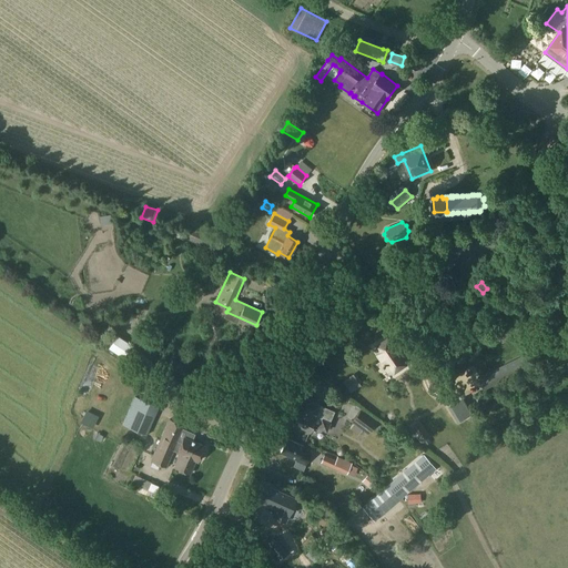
[(117,336),(110,347),(123,356),(125,354),(132,345),(117,336)]
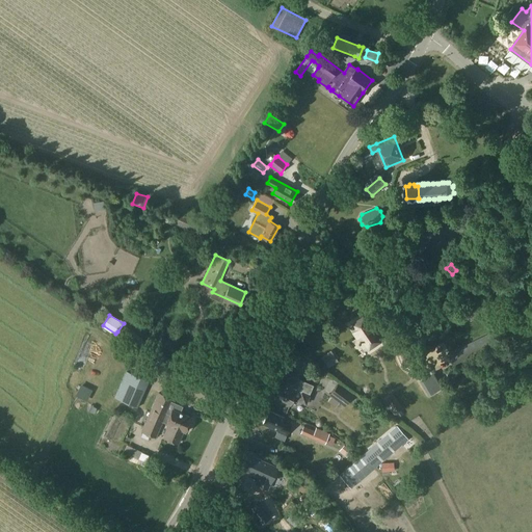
[(368,315),(352,325),(361,337),(358,338),(365,347),(381,336),(368,315)]
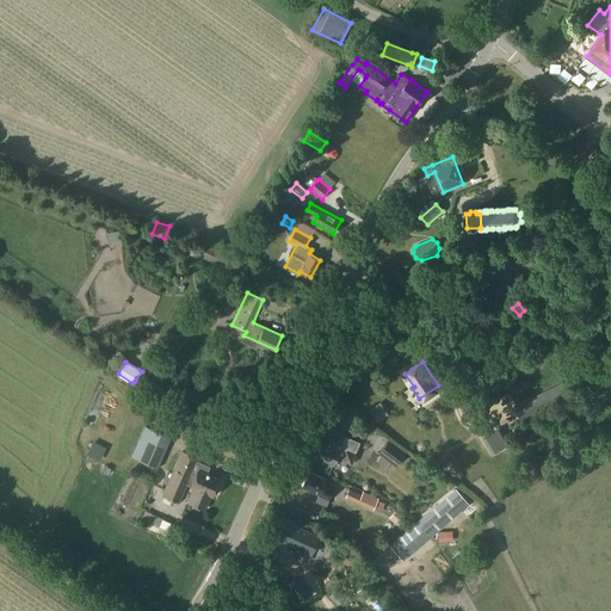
[(565,382),(516,407),(519,418),(565,395),(569,393),(565,382)]
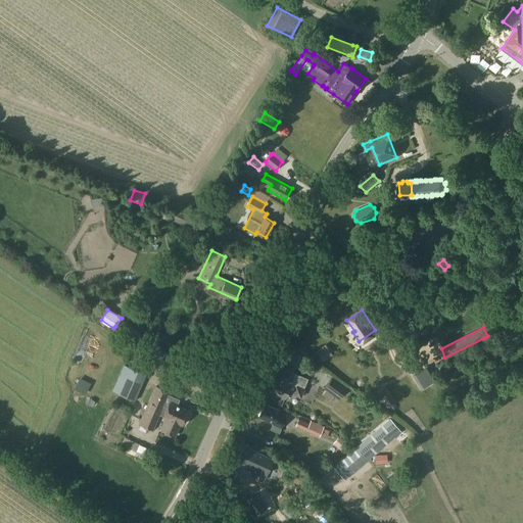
[(85,334),(76,362),(80,363),(74,379),(86,383),(101,339),(85,334)]
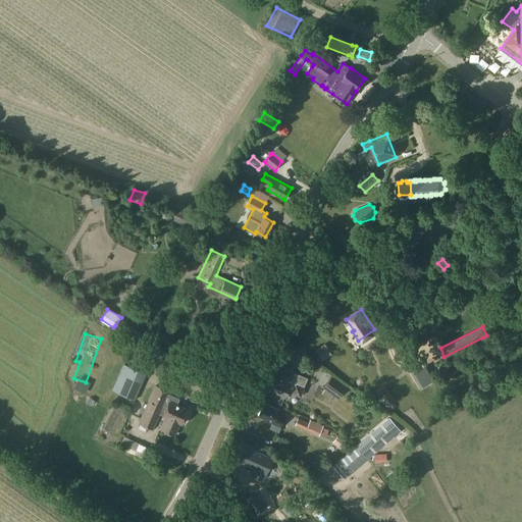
[(325,344),(316,350),(323,361),(333,354),(325,344)]
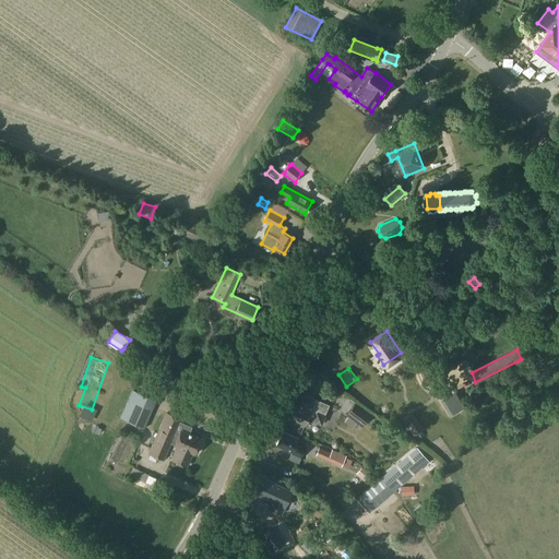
[(126,418),(126,420),(144,428),(156,401),(138,392),(126,418)]
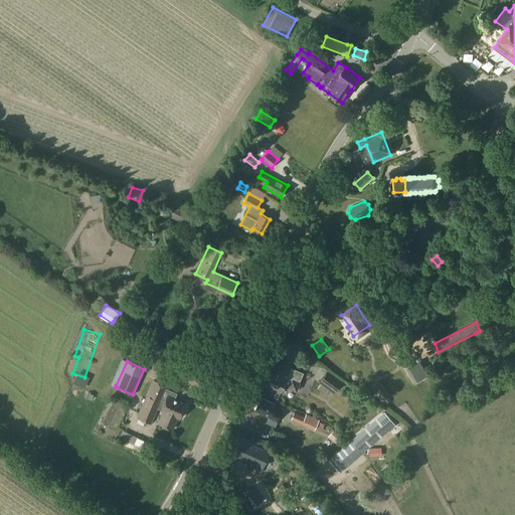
[(271,373),(266,384),(281,391),(283,387),(288,390),(289,387),(296,390),(299,383),(298,382),(302,373),(290,368),(290,367),(278,361),(273,373),(271,373)]
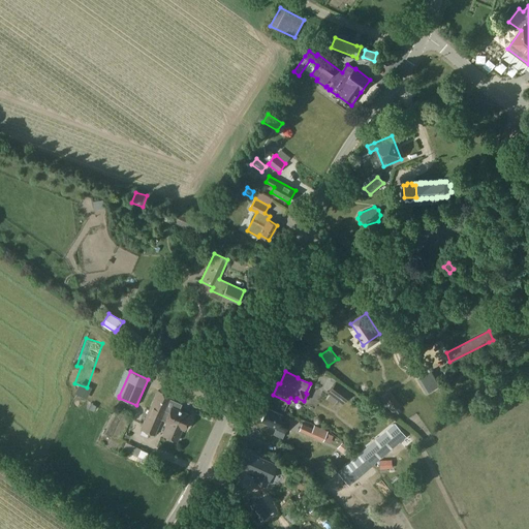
[(431,371),(418,379),(427,393),(440,384),(431,371)]
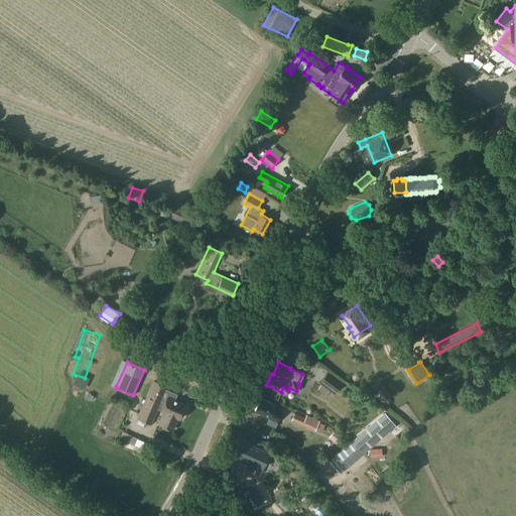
[(329,372),(319,382),(334,393),(342,383),(329,372)]
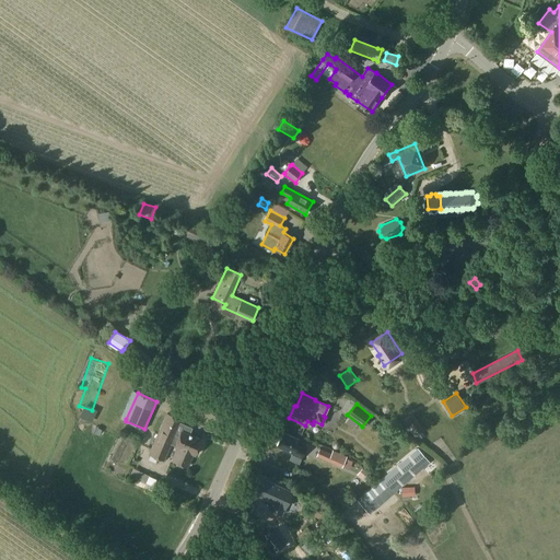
[(165,412),(148,454),(163,461),(170,443),(178,423),(181,418),(165,412)]
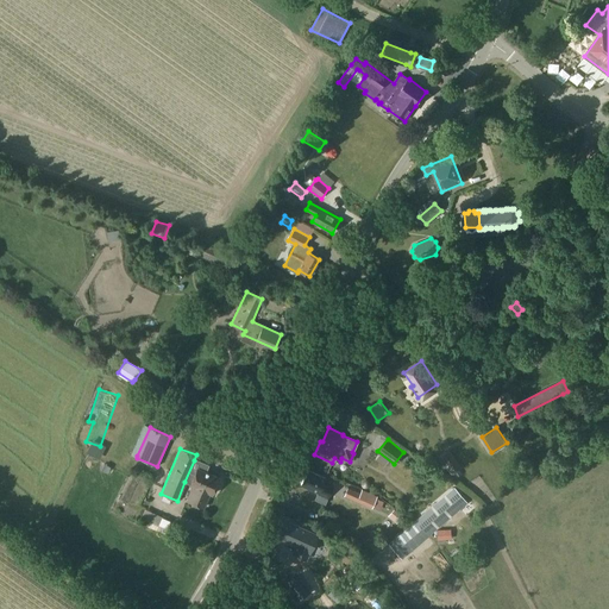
[(439,457),(453,477),(456,476),(457,478),(463,473),(460,470),(463,469),(450,450),(449,451),(439,457)]
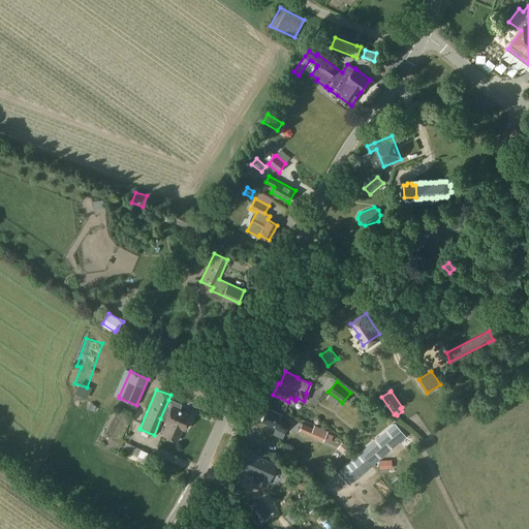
[(168,400),(160,418),(164,421),(167,423),(166,427),(165,427),(162,435),(177,440),(179,434),(179,433),(181,428),(184,429),(189,413),(178,409),(180,404),(172,400),(172,401),(168,400)]
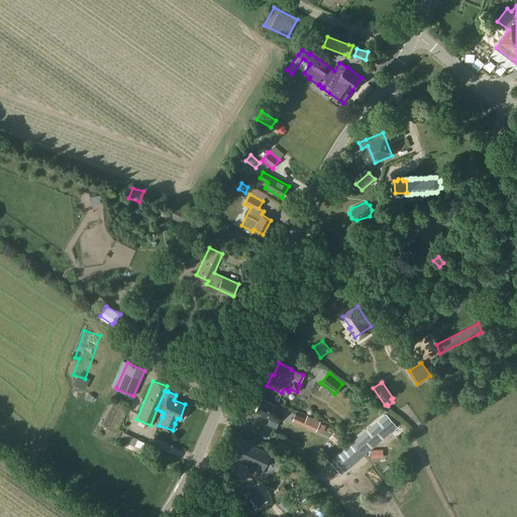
[(80,409),(83,398),(79,397),(75,407),(80,409)]
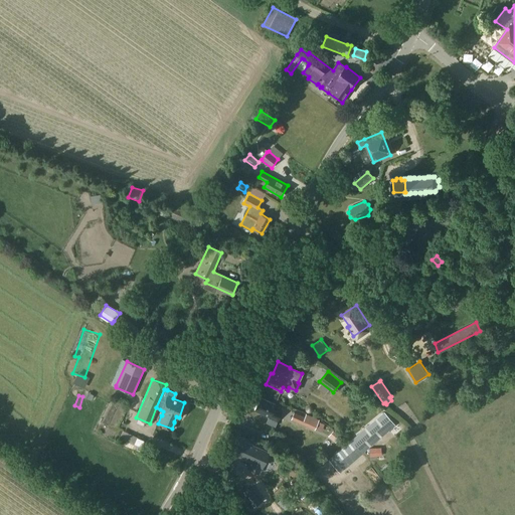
[(260,397),(254,409),(270,415),(269,418),(277,421),(282,409),(275,406),(275,404),(260,397)]
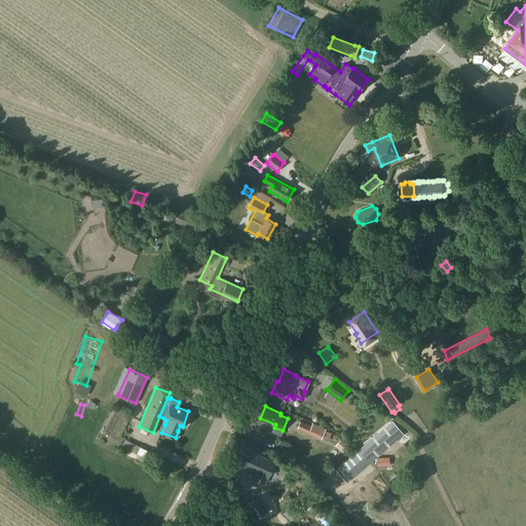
[(301,418),(298,428),(321,438),(325,428),(301,418)]
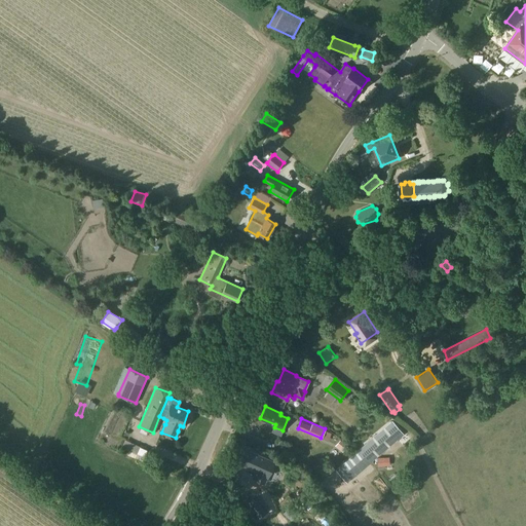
[(392,421),(335,468),(346,482),(404,435),(392,421)]
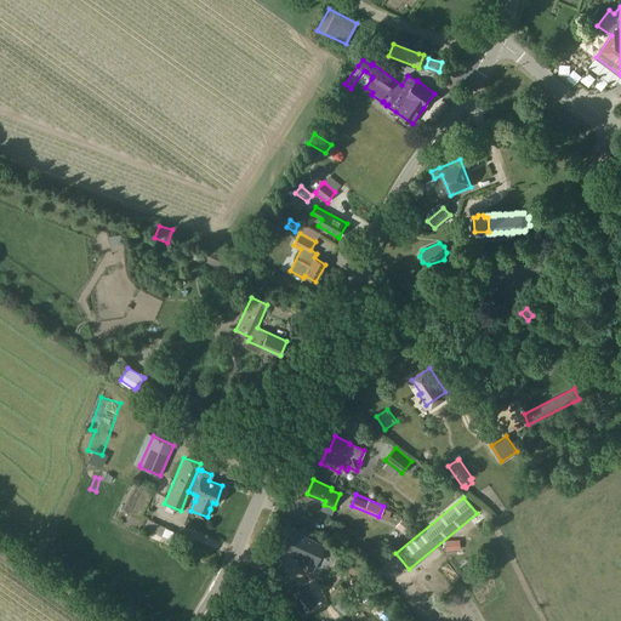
[(352,539),(357,533),(351,528),(346,534),(352,539)]
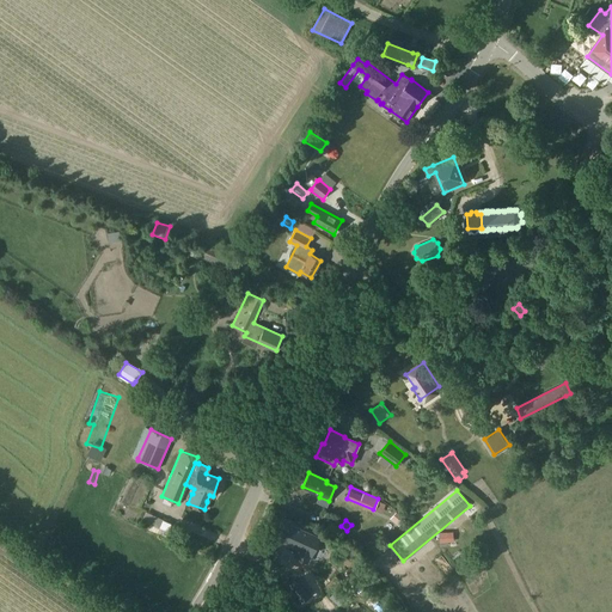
[(286,524),(279,539),(288,543),(291,544),(289,546),(300,551),(298,555),(307,560),(317,537),(286,524)]
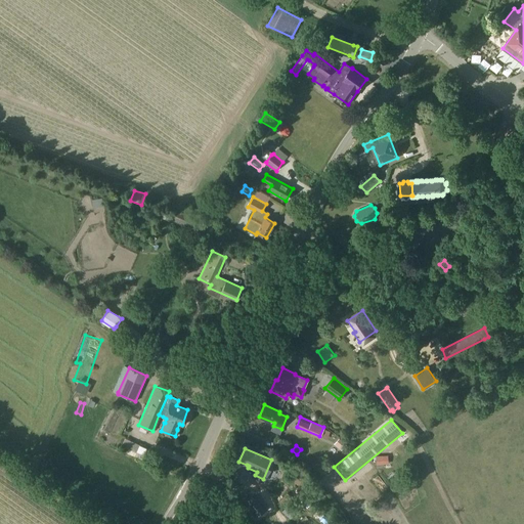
[(258,494),(246,500),(254,516),(266,509),(258,494)]
